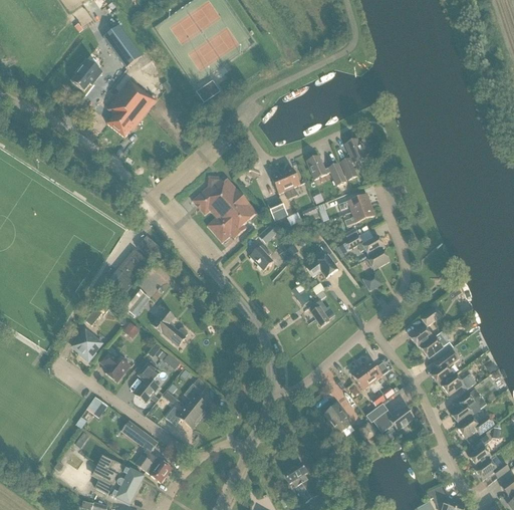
[(106,8),(114,4),(112,0),(101,0),(106,8)]
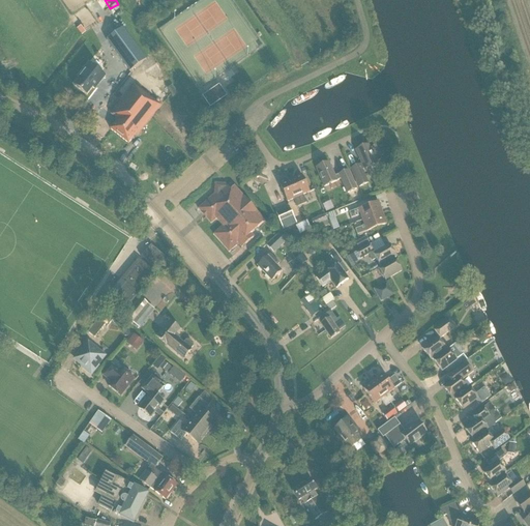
[(129,71),(146,59),(122,28),(106,40),(129,71)]
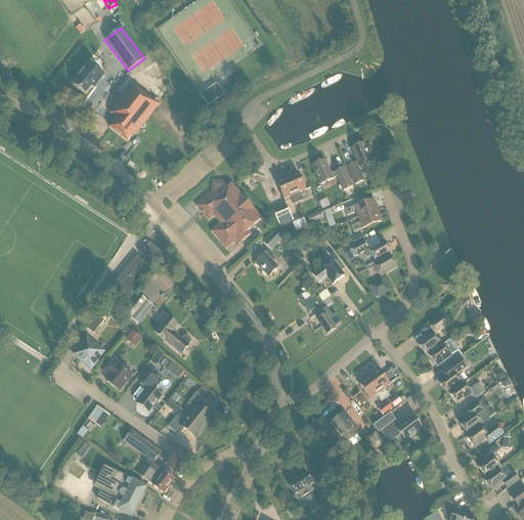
[(78,74),(73,80),(85,91),(91,84),(93,85),(104,72),(88,58),(77,72),(78,74)]
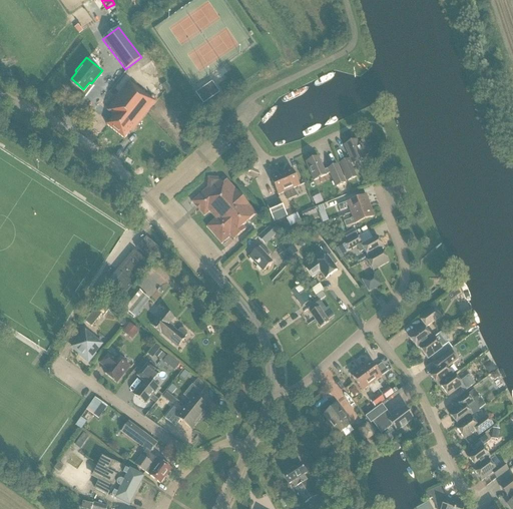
[(219,86),(212,77),(195,89),(202,98),(219,86)]
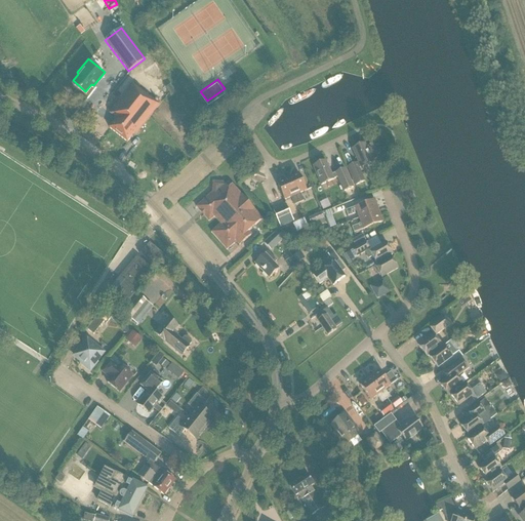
[(116,115),(109,124),(127,138),(134,130),(135,131),(159,102),(133,80),(109,110),(116,115)]
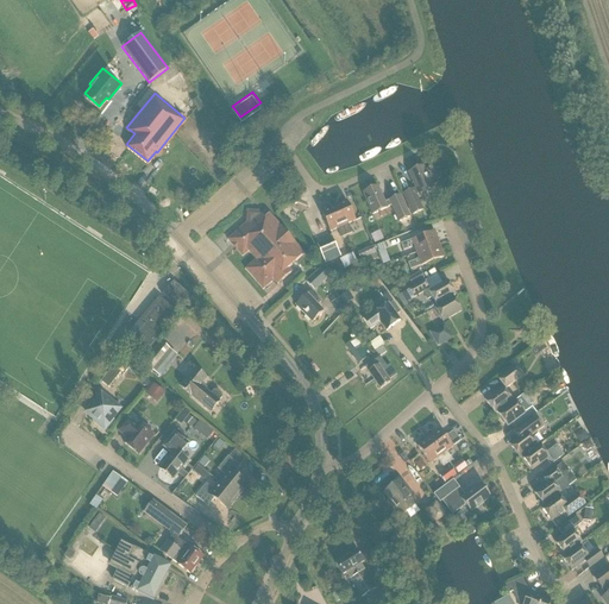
[(416,192),(433,184),(424,163),(409,169),(415,184),(403,190),(410,206),(413,212),(424,207),(416,192)]
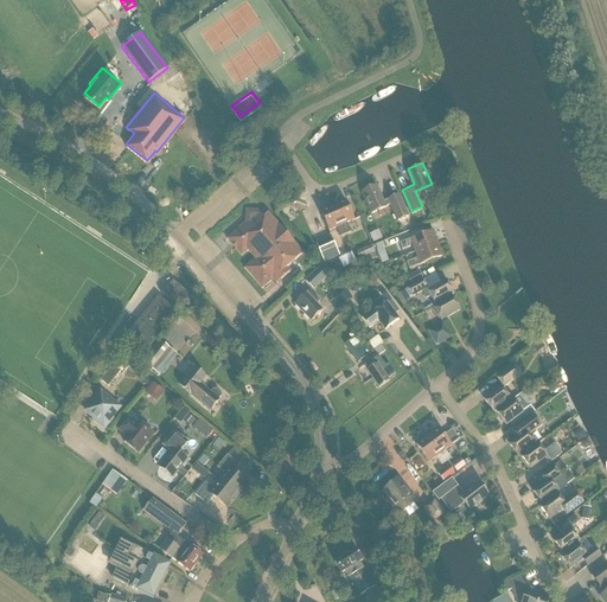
[(371,211),(387,204),(393,218),(408,211),(398,191),(383,198),(377,183),(362,190),(371,211)]
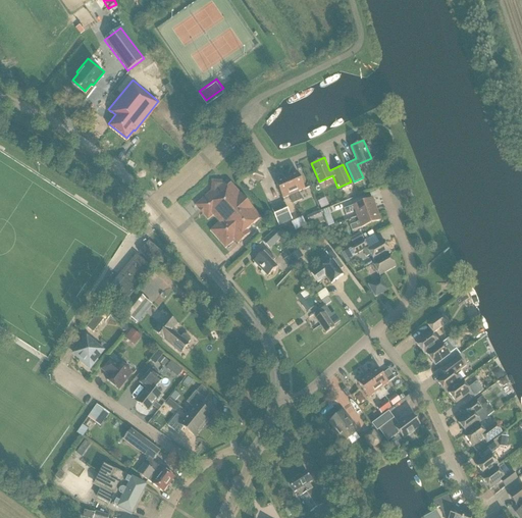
[(286,173),(297,199),(302,197),(299,189),(305,186),(297,168),(286,173)]
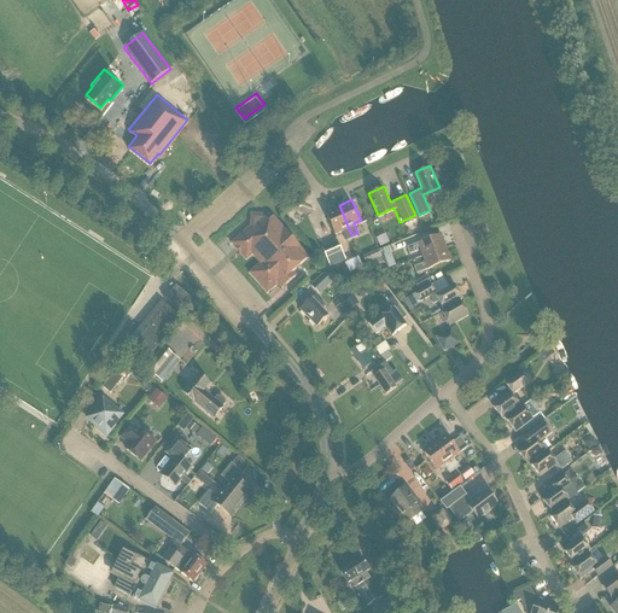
[(351,235),(339,205),(326,211),(334,232),(342,228),(347,238),(351,235)]
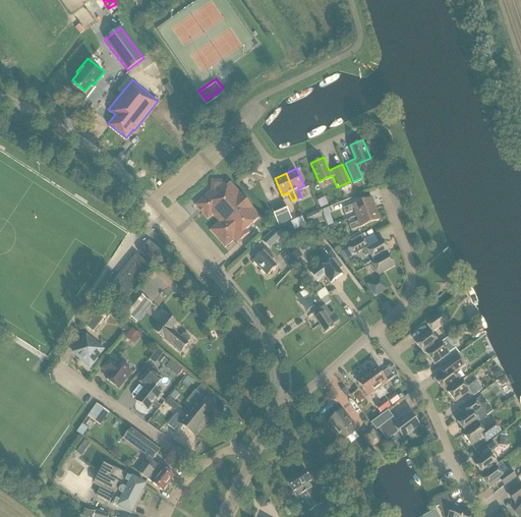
[(225,244),(234,236),(237,240),(249,230),(246,226),(261,214),(230,180),(226,183),(222,178),(212,177),(211,187),(194,202),(208,216),(213,212),(219,219),(210,227),(225,244)]
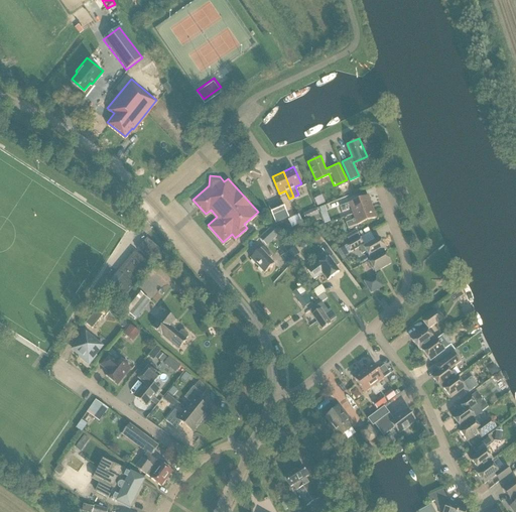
[(328,198),(320,183),(311,187),(318,202),(328,198)]
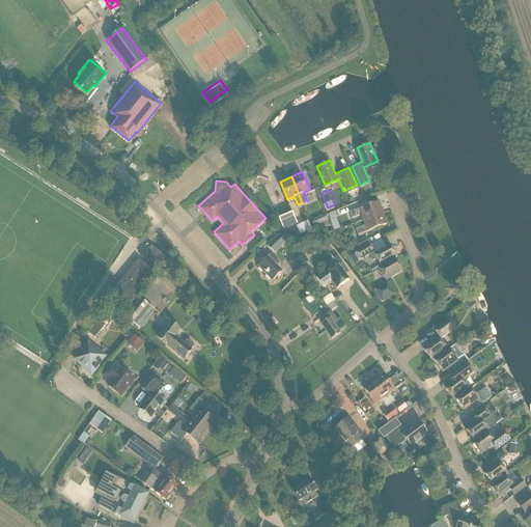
[(361,210),(363,217),(383,210),(379,198),(359,205),(350,210),(352,215),(359,213),(358,211),(361,210)]
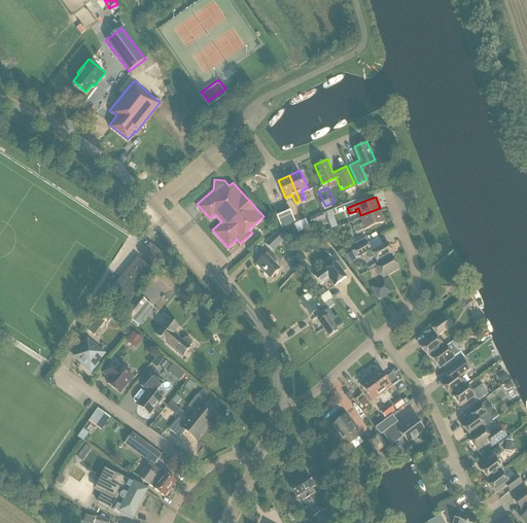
[(295,219),(288,203),(274,208),(281,225),(295,219)]
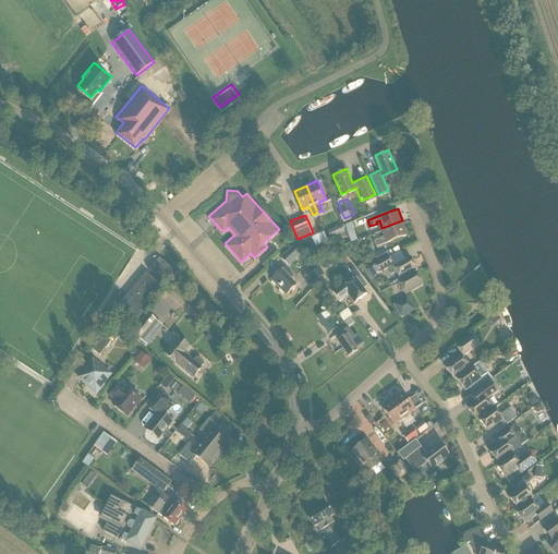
[(365,225),(362,216),(351,219),(354,228),(365,225)]
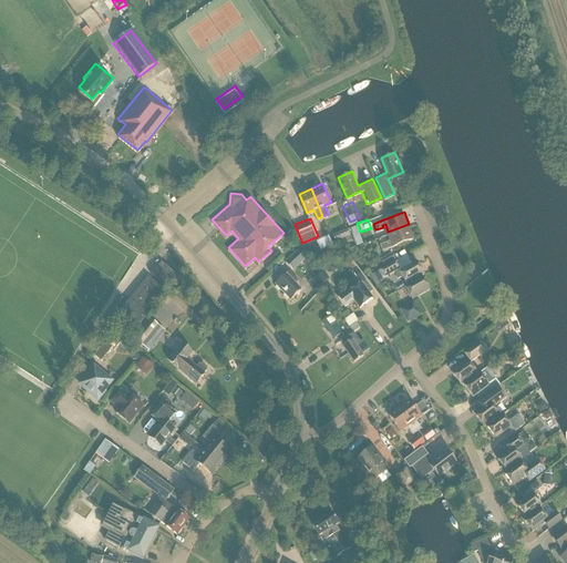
[(413,236),(409,224),(388,232),(391,241),(388,242),(387,238),(380,242),(382,248),(413,236)]
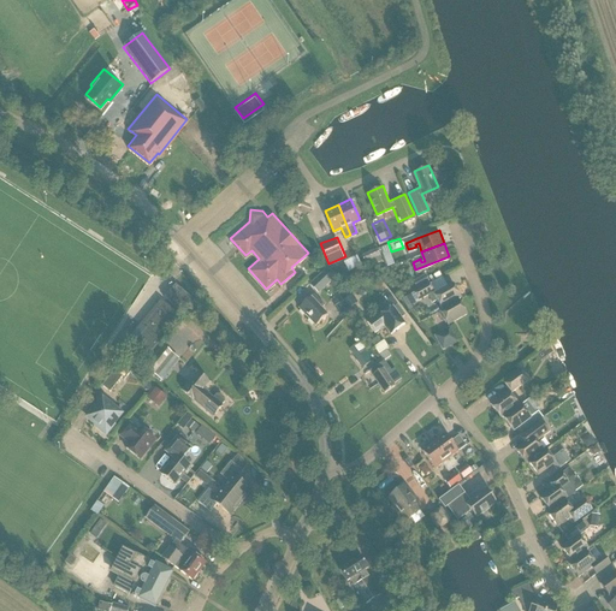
[(380,253),(377,244),(361,251),(365,259),(380,253)]
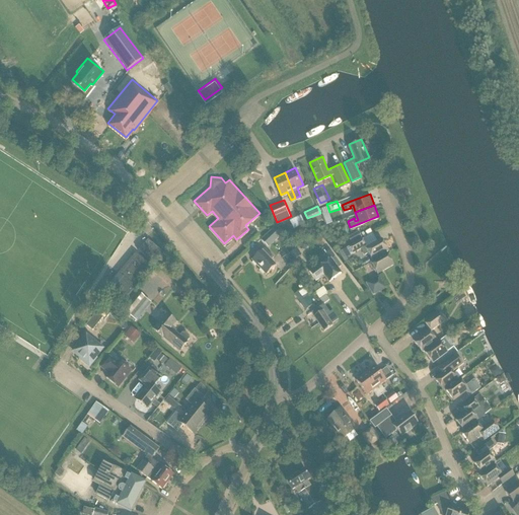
[(291,216),(294,224),(305,219),(302,211),(291,216)]
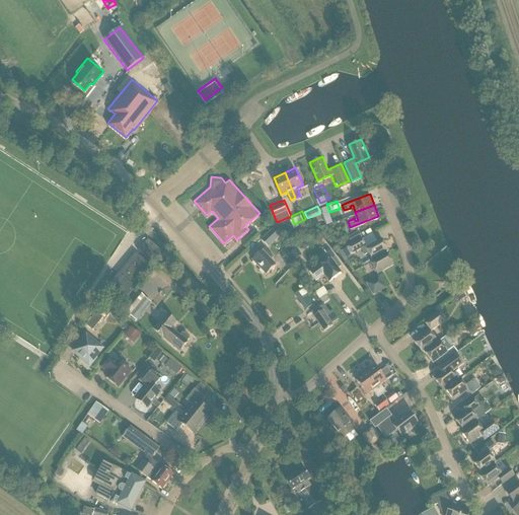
[(282,232),(274,224),(261,236),(268,244),(282,232)]
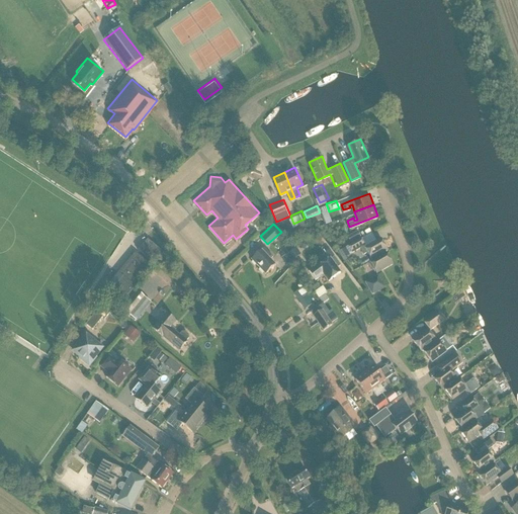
[(361,234),(358,228),(347,234),(351,240),(361,234)]
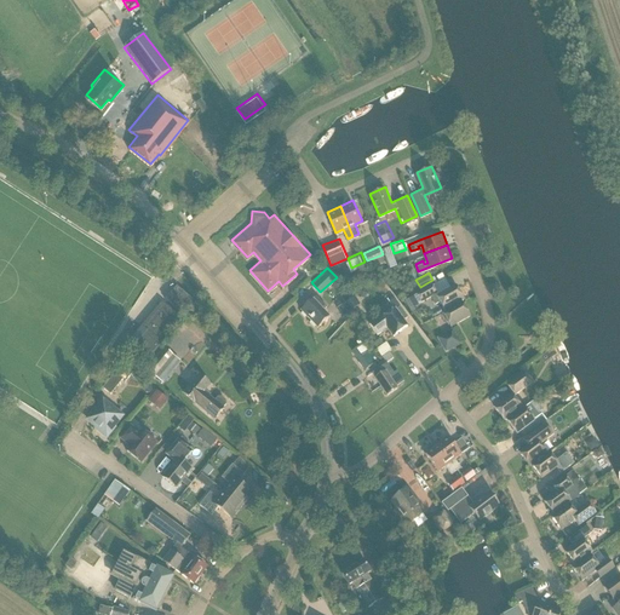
[(195,299),(177,282),(174,285),(173,286),(165,297),(170,300),(183,312),(184,312),(196,299),(195,299)]
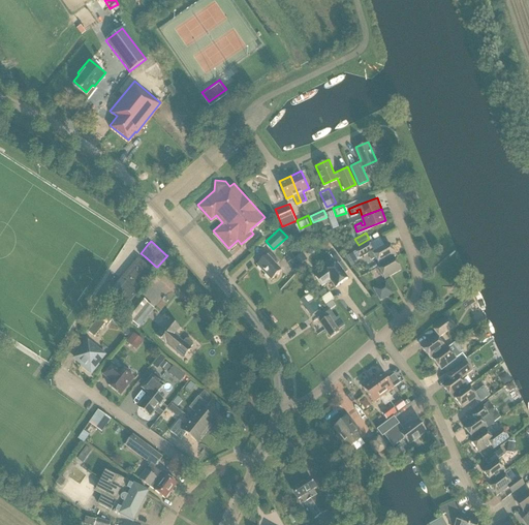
[(379,261),(396,252),(389,241),(373,249),(368,241),(355,248),(360,255),(368,250),(371,256),(375,254),(379,261)]
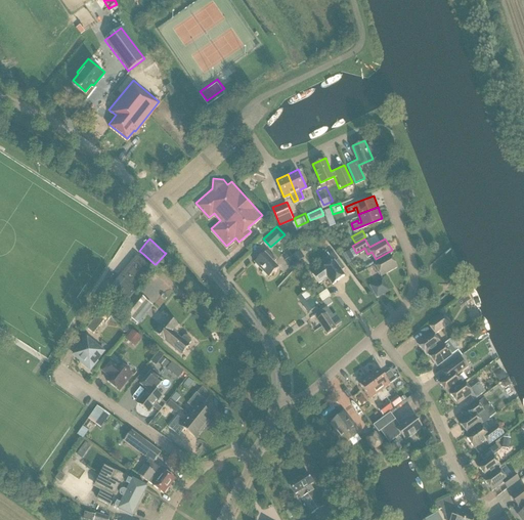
[(264,250),(254,260),(268,274),(278,265),(273,259),(276,257),(267,248),(264,250)]
